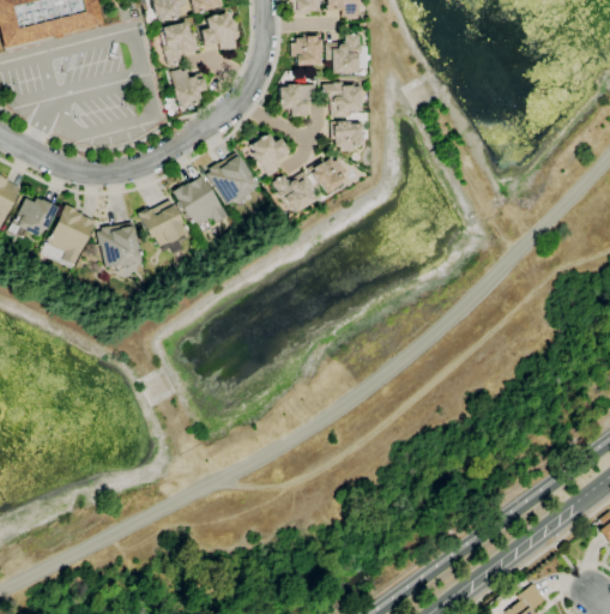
[(5,49),(0,31),(0,0),(96,0),(103,24),(5,49)]
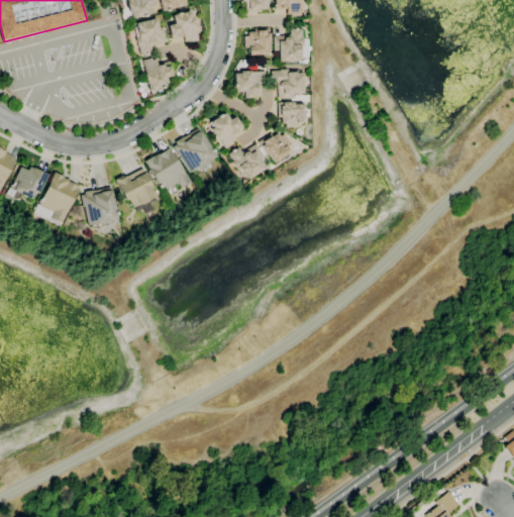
[(134,18),(133,12),(131,12),(129,3),(128,0),(155,0),(157,4),(150,6),(152,14),(147,15),(147,16),(144,17),(144,16),(134,18)]
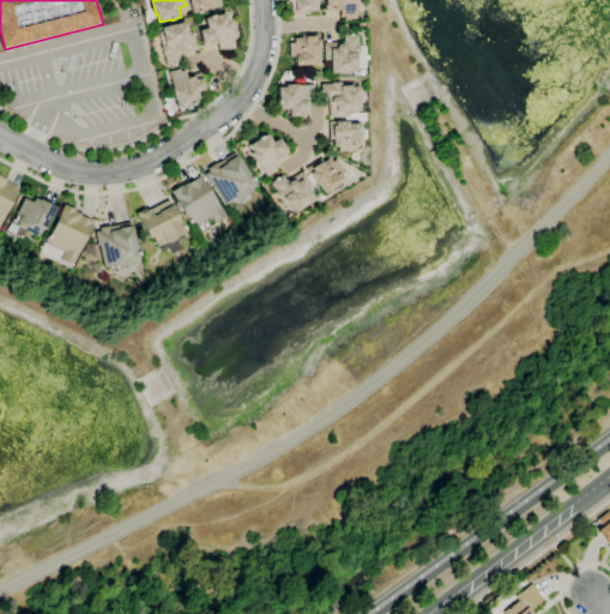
[(198,14),(198,13),(194,13),(191,0),(222,0),(223,6),(201,12),(203,13),(198,14)]
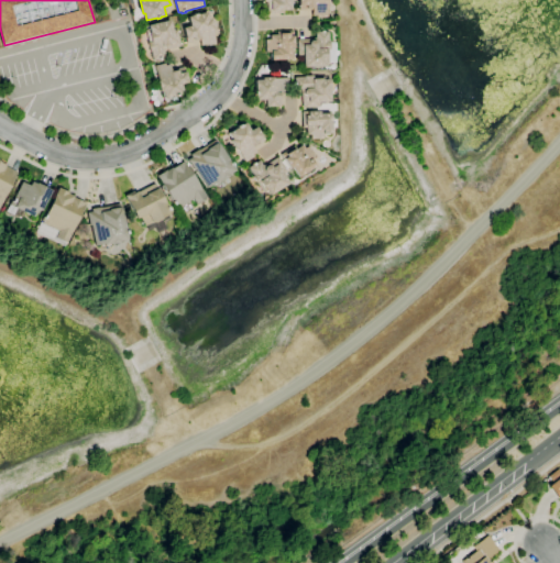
[(285,14),(268,14),(268,2),(264,2),(264,0),(292,0),(292,10),(285,10),(285,14)]
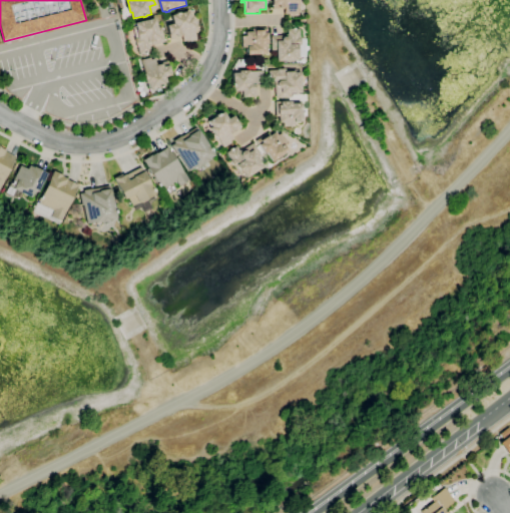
[(290,17),(290,14),(286,14),(285,10),(273,10),(273,0),(300,0),(300,1),(299,1),(300,16),(290,17)]
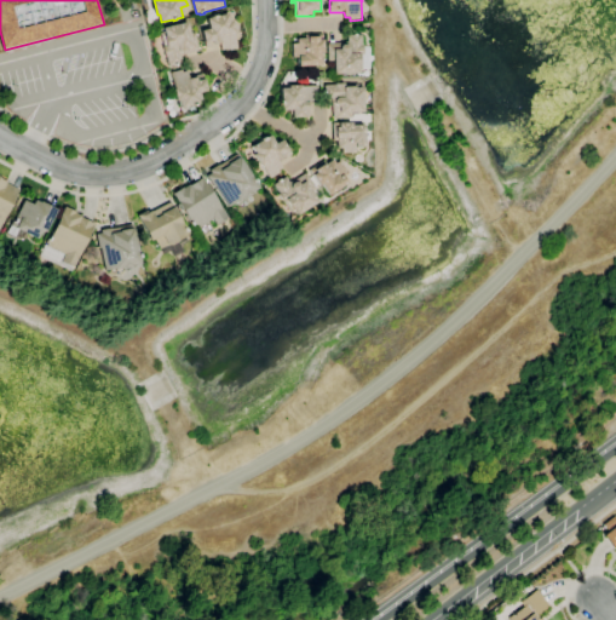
[(223,52),(220,45),(206,49),(202,32),(209,29),(207,21),(211,19),(211,18),(216,17),(230,13),(231,21),(234,21),(236,32),(235,33),(236,33),(240,47),(223,52)]
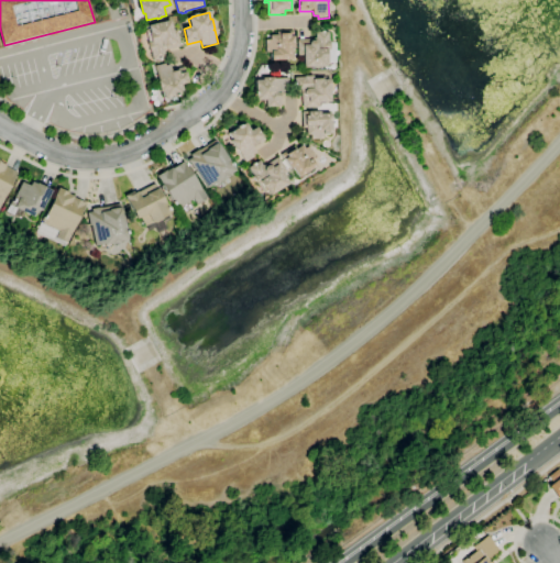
[(155,61),(153,51),(152,52),(150,43),(151,43),(146,26),(150,26),(149,25),(172,20),(174,31),(179,30),(183,46),(167,51),(166,52),(167,57),(155,61)]
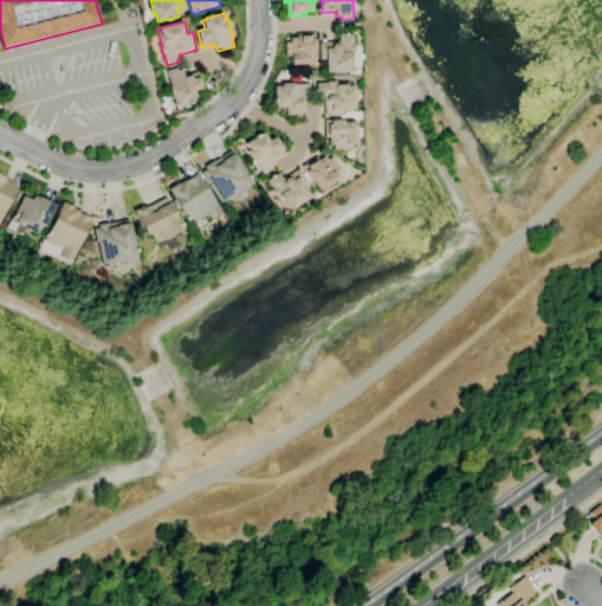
[(293,65),(292,56),(291,56),(291,43),(292,43),(292,38),(290,39),(290,37),(293,37),(293,38),(299,37),(299,34),(316,33),(317,51),(315,51),(315,64),(293,65)]
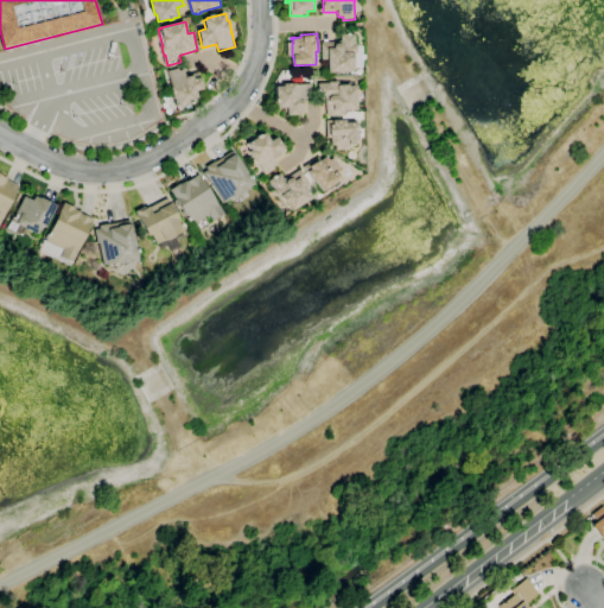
[(329,73),(329,61),(323,61),(322,43),(342,42),(341,36),(347,36),(347,35),(349,33),(349,35),(355,35),(356,46),(362,46),(363,65),(353,65),(354,71),(329,73)]
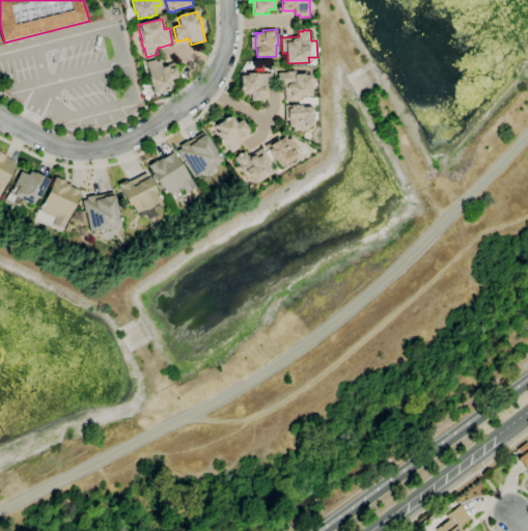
[(157,93),(155,86),(153,86),(150,77),(151,77),(147,62),(157,59),(158,62),(161,61),(163,66),(173,63),(177,77),(171,79),(173,89),(169,90),(169,91),(165,92),(164,90),(157,93)]
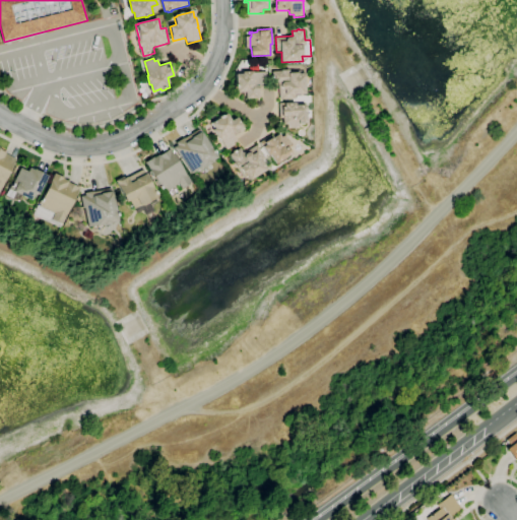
[(280,100),(280,82),(272,83),(272,80),(271,80),(271,77),(272,77),(272,72),(281,72),(281,71),(289,70),(289,74),(299,74),(299,73),(306,73),(306,93),(296,94),(297,99),(280,100)]
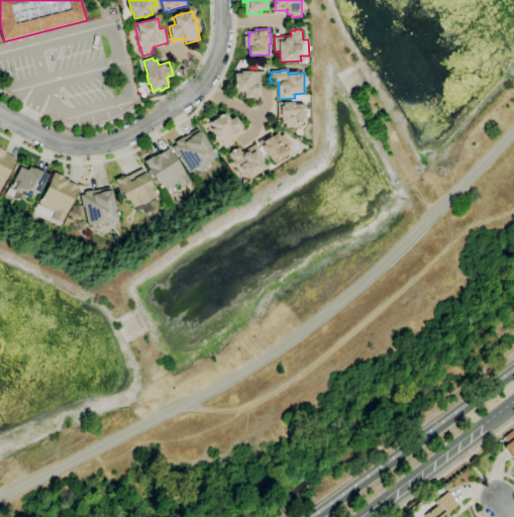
[(245,98),(244,92),(236,92),(236,88),(234,88),(234,85),(236,85),(236,83),(235,83),(235,74),(241,74),(241,72),(251,71),(251,72),(266,72),(267,81),(265,81),(265,85),(259,86),(260,97),(245,98)]
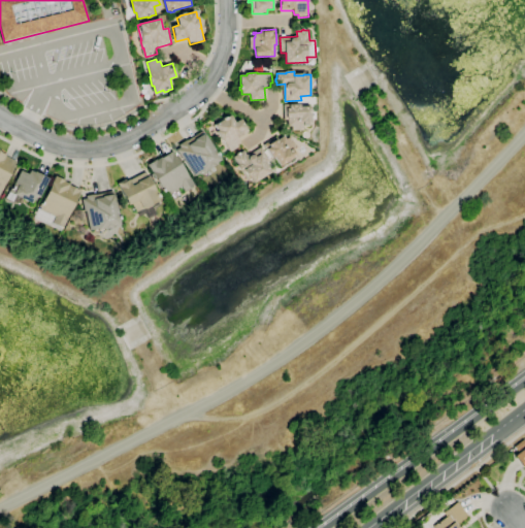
[(293,130),(293,126),(289,126),(289,119),(286,119),(286,103),(291,103),(291,104),(300,104),(300,106),(312,106),(312,126),(305,126),(305,130),(293,130)]
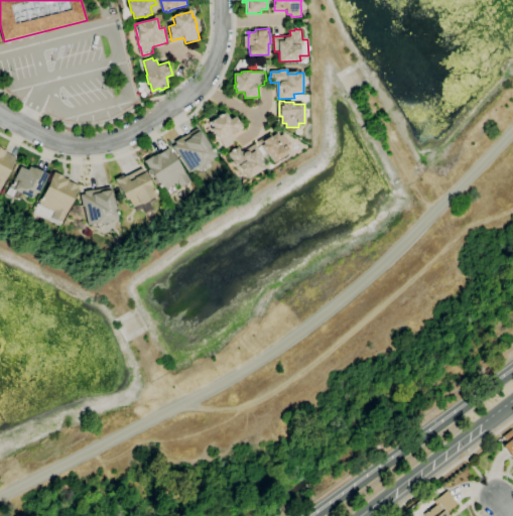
[(226,149),(219,137),(218,137),(213,129),(215,128),(212,123),(220,118),(219,116),(222,114),(222,115),(226,113),(230,120),(237,116),(242,125),(237,128),(238,131),(233,134),(237,140),(233,142),(234,144),(226,149)]
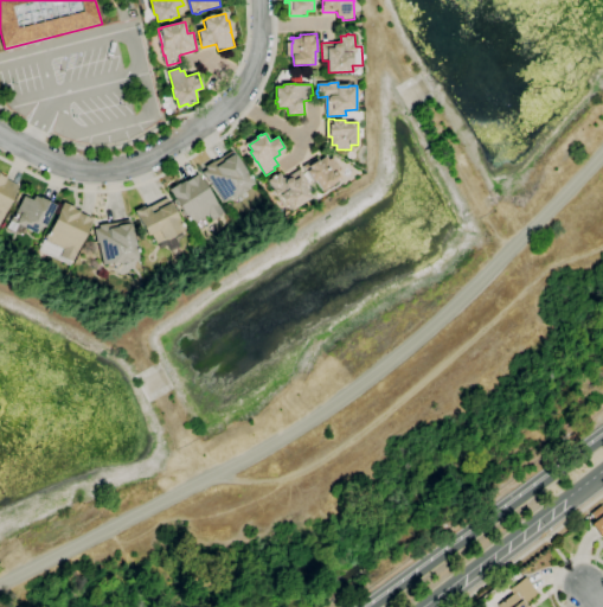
[(225,203),(213,184),(212,184),(204,172),(209,170),(206,167),(216,161),(219,166),(224,163),(223,163),(233,155),(233,157),(236,155),(254,184),(247,189),(248,190),(239,195),(238,193),(225,203)]
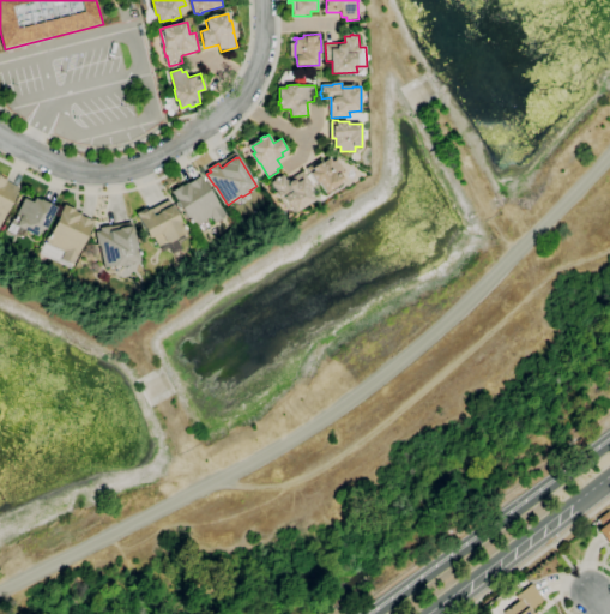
[(325,193),(318,181),(315,184),(309,175),(312,174),(308,168),(313,166),(315,168),(331,158),(333,162),(338,160),(345,172),(340,175),(344,181),(325,193)]
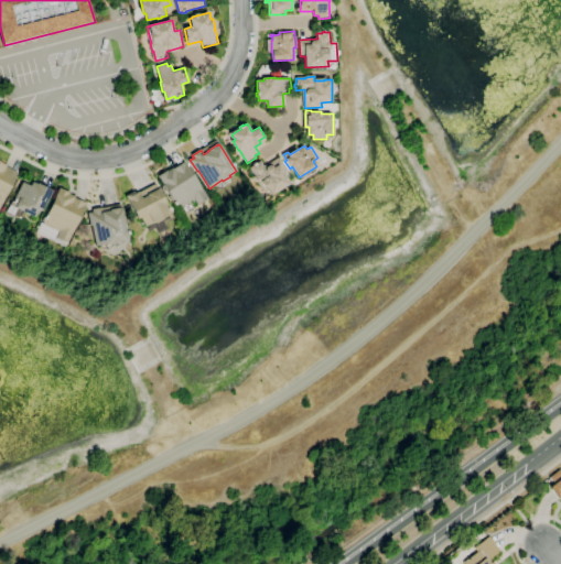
[(271,196),(261,181),(269,176),(268,175),(258,182),(254,177),(256,176),(250,167),(254,166),(252,165),(255,163),(256,164),(261,161),(265,165),(267,164),(268,165),(280,158),(289,172),(284,174),(291,184),(271,196)]
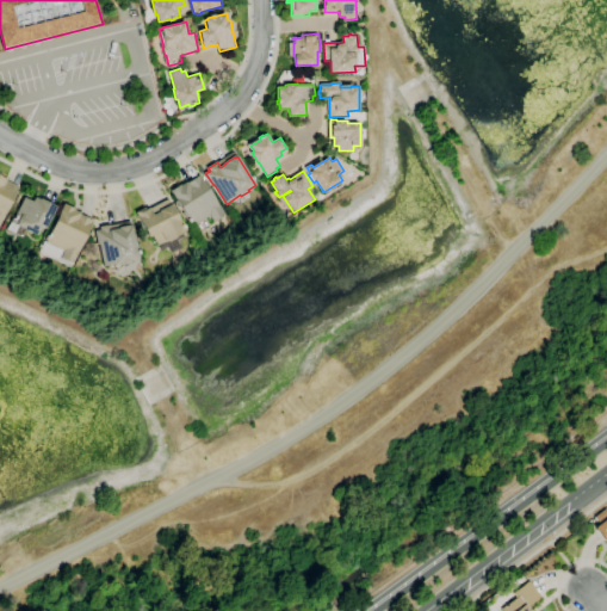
[(0,173),(4,176),(2,178),(22,187),(0,230),(0,173)]
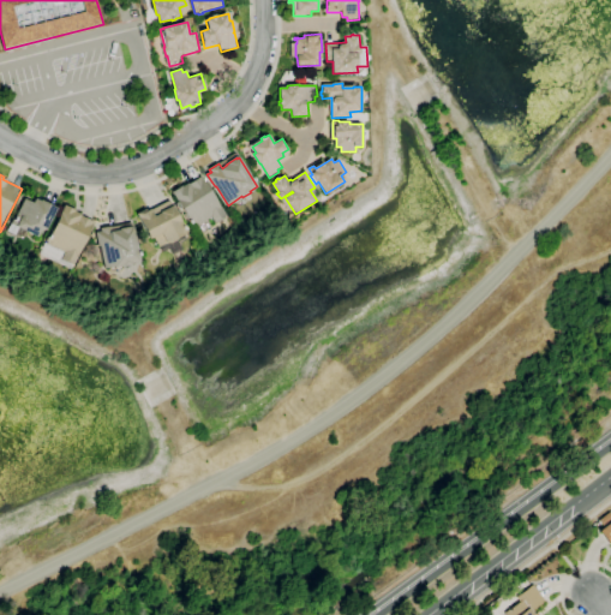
[(198,231),(196,228),(195,228),(195,227),(193,227),(192,224),(191,225),(189,221),(190,220),(173,191),(184,185),(184,186),(189,183),(192,189),(193,189),(191,184),(203,175),(227,216),(216,224),(213,218),(211,218),(214,221),(198,231)]
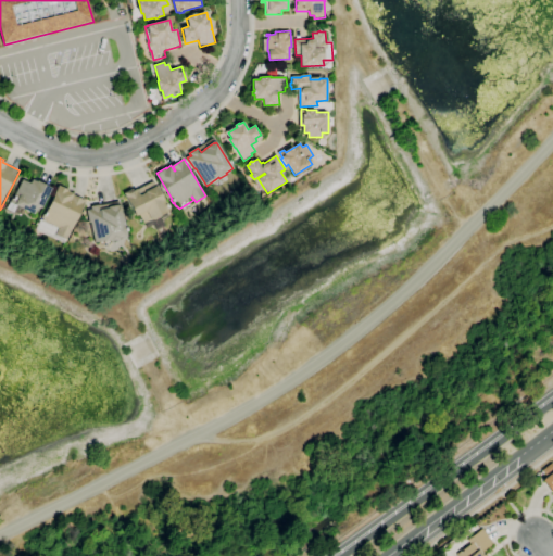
[(25,215),(16,211),(16,212),(10,209),(14,200),(13,200),(14,197),(24,180),(30,184),(33,180),(35,181),(35,180),(50,188),(40,207),(38,207),(35,214),(28,211),(25,215)]
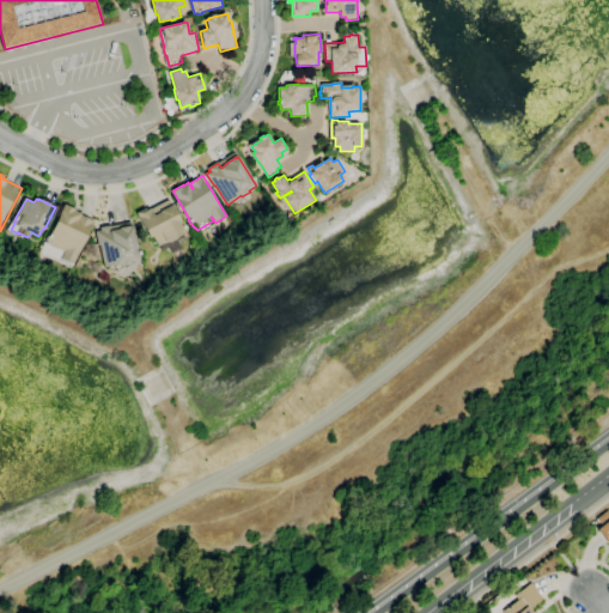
[(172,255),(169,249),(164,252),(156,235),(150,238),(136,213),(146,208),(147,211),(151,208),(152,210),(170,200),(190,238),(182,242),(186,249),(172,255)]
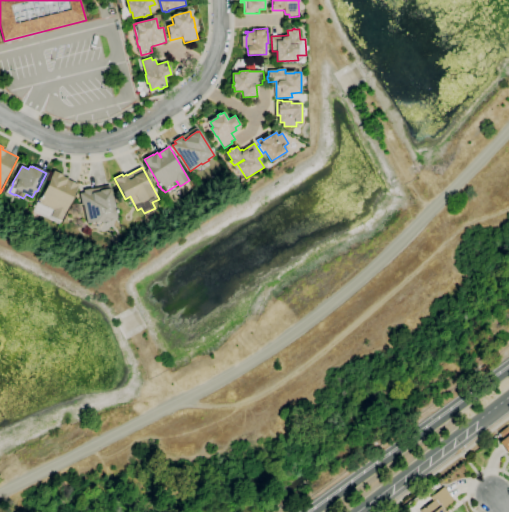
[(60,224),(34,211),(38,202),(40,203),(40,202),(39,201),(42,195),(43,195),(55,170),(64,175),(64,176),(69,179),(81,185),(77,192),(78,193),(70,209),(69,208),(64,221),(62,220),(60,224)]
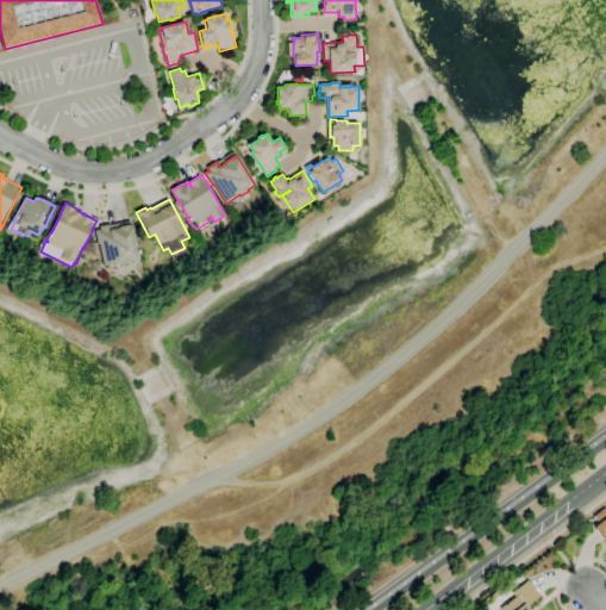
[(123,266),(122,261),(105,266),(99,243),(95,231),(101,230),(100,228),(111,224),(111,226),(119,224),(119,228),(132,224),(138,248),(136,249),(137,250),(139,260),(131,261),(131,263),(123,266)]
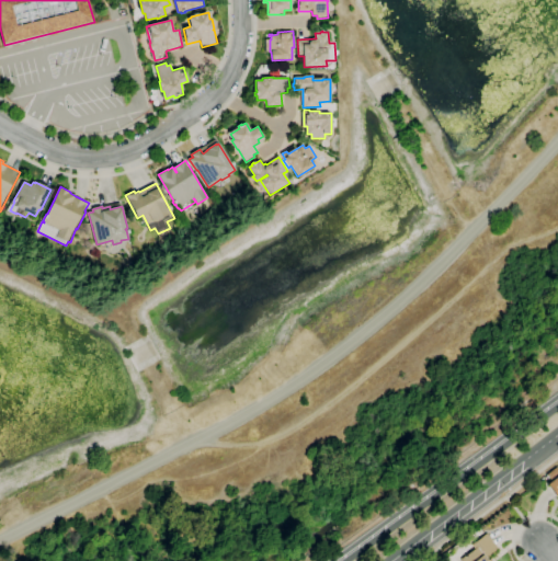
[(557,497),(548,484),(551,482),(547,476),(557,468),(557,497)]
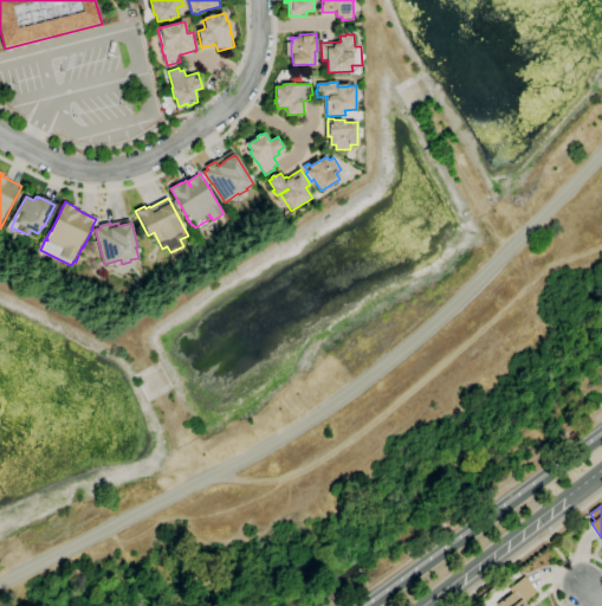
[(515,581),(510,577),(516,572),(519,578),(515,581)]
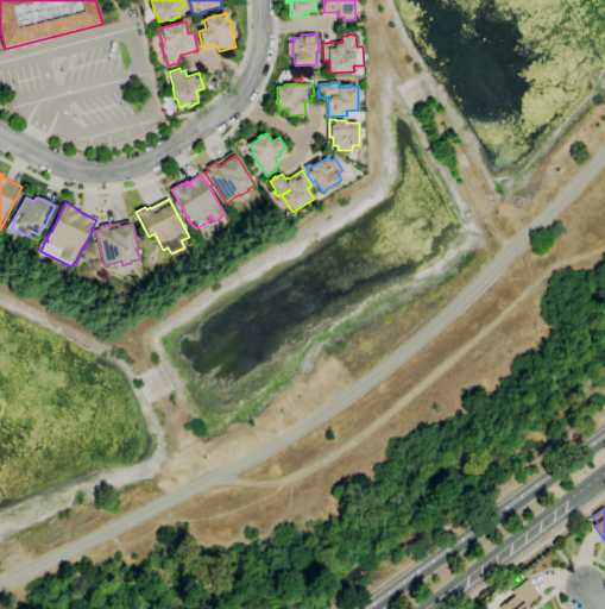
[(503,608),(502,607),(516,596),(514,592),(529,579),(542,596),(528,607),(529,608),(531,607),(533,608),(503,608)]
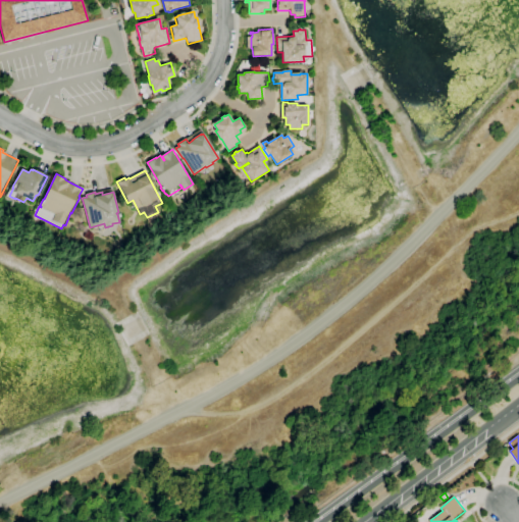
All buildings are outlined.
